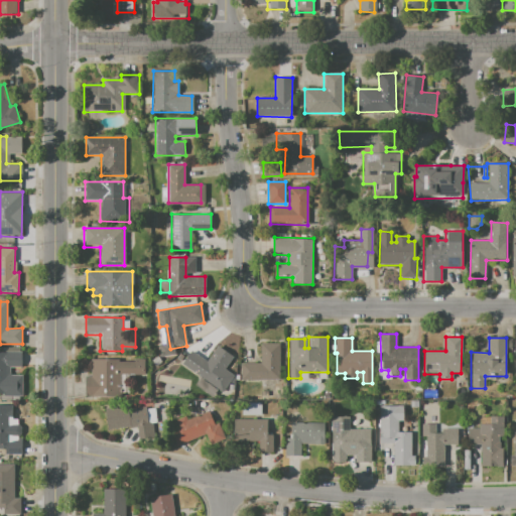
[(241,363),(259,363),(260,343),(280,344),(279,367),(276,367),(275,379),(241,379),(241,363)]
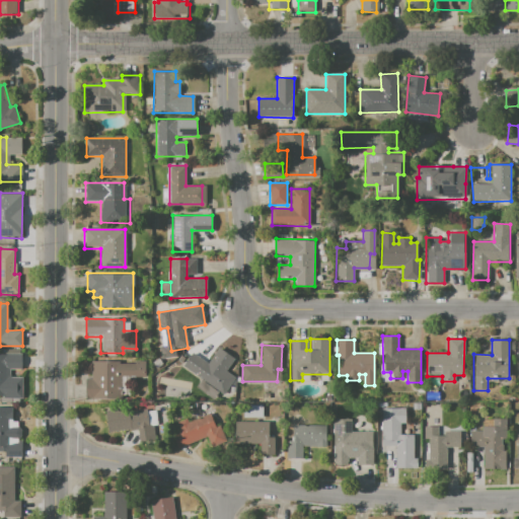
[(192,353),(207,364),(218,348),(234,359),(224,374),(232,379),(223,392),(183,366),(192,353)]
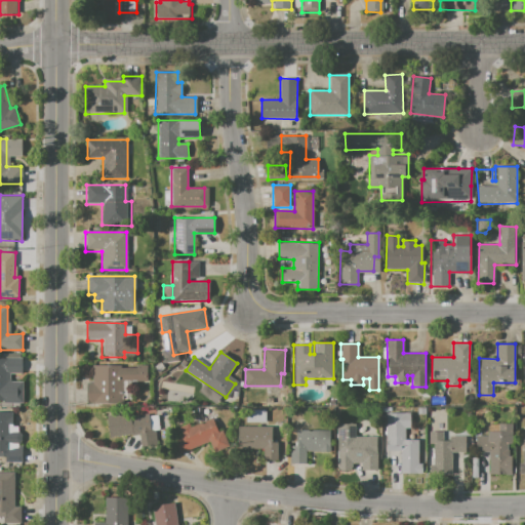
[(0,357),(21,357),(21,374),(9,374),(9,381),(23,380),(23,403),(0,403),(0,357)]
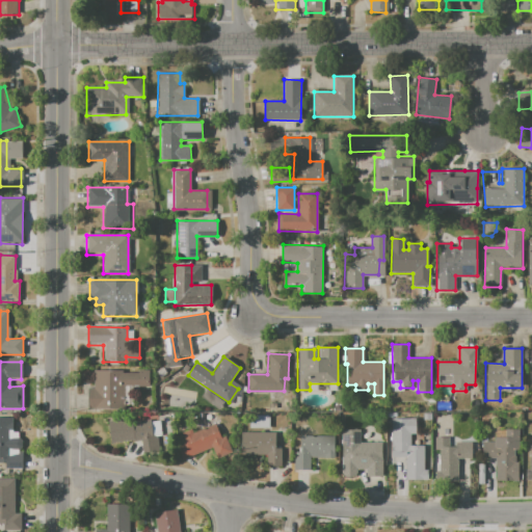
[(157,372),(162,368),(167,373),(162,378),(157,372)]
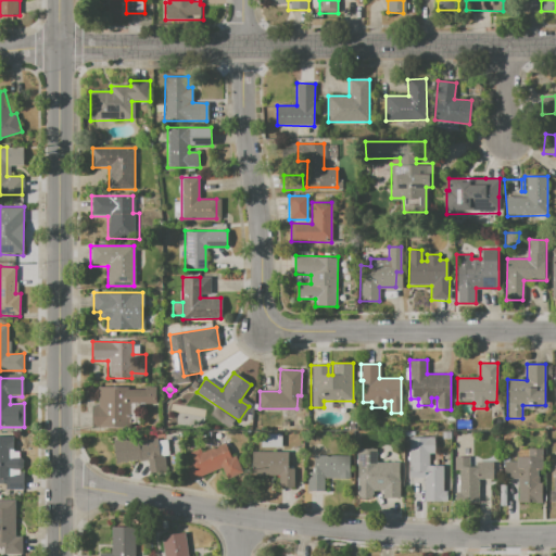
[(90,406),(99,406),(99,388),(127,387),(127,391),(142,390),(142,387),(158,387),(158,404),(128,404),(129,428),(90,428),(90,406)]
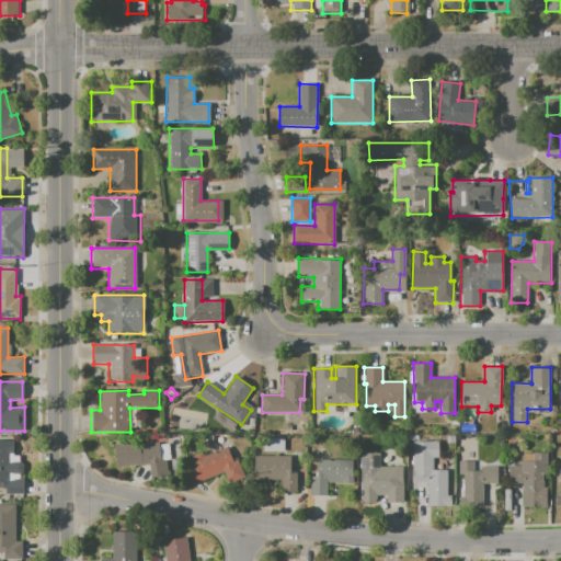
[(0,439),(14,439),(15,458),(11,458),(11,478),(22,478),(22,496),(0,496),(0,439)]
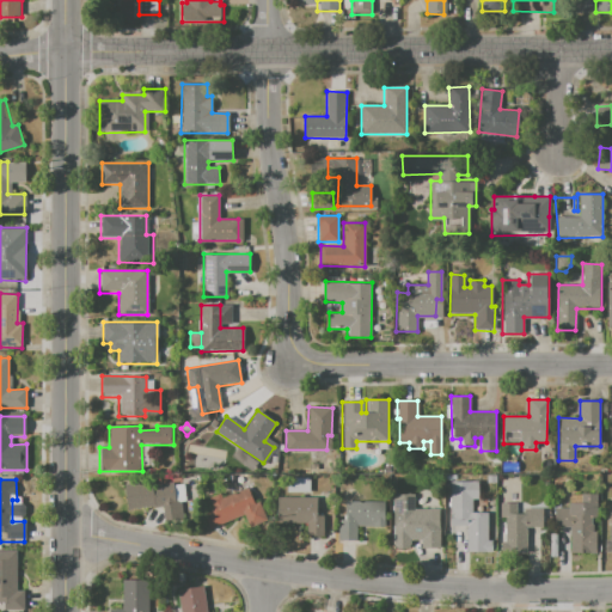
[(123,484),(126,510),(164,505),(166,525),(184,522),(182,502),(187,501),(184,484),(175,485),(173,482),(172,483),(150,485),(150,481),(123,484)]
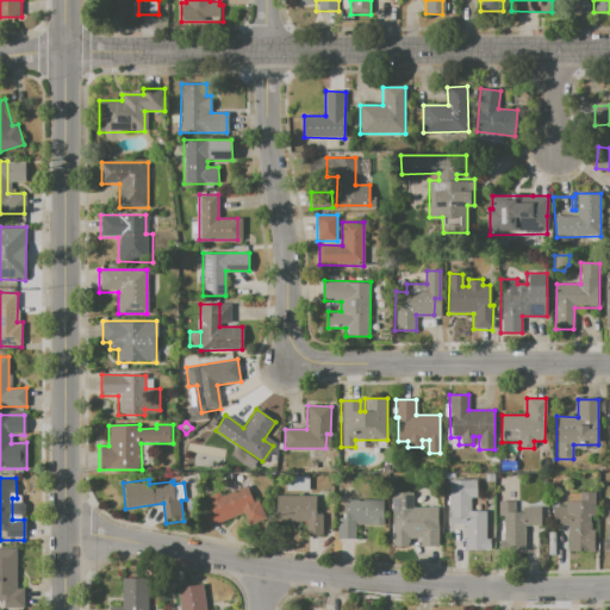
[(448,480),(478,480),(477,498),(470,498),(470,511),(486,511),(486,542),(491,542),(491,552),(464,551),(465,526),(447,526),(448,480)]
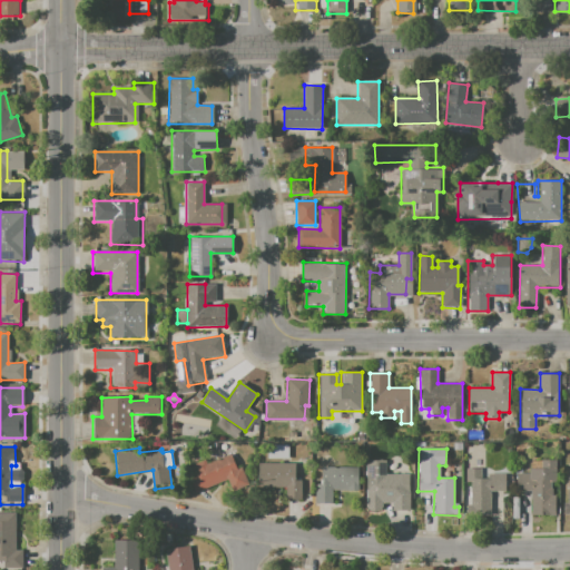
[(235,469),(229,455),(207,465),(204,459),(194,464),(198,473),(187,478),(194,494),(228,479),(233,489),(247,483),(241,467),(235,469)]
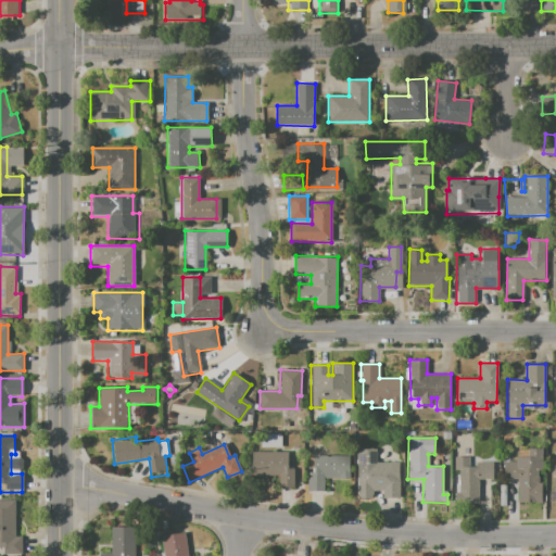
[(356,449),(377,449),(377,463),(400,463),(400,501),(382,501),(382,485),(357,485),(356,449)]
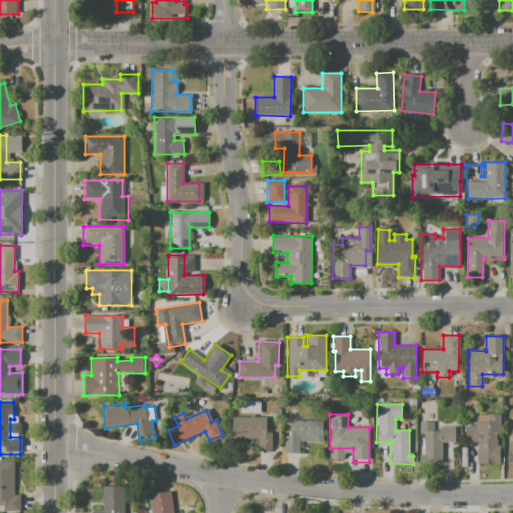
[(465,422),(486,422),(486,414),(496,414),(496,421),(500,421),(500,435),(495,435),(494,446),(499,446),(499,465),(479,464),(480,442),(464,442),(465,422)]
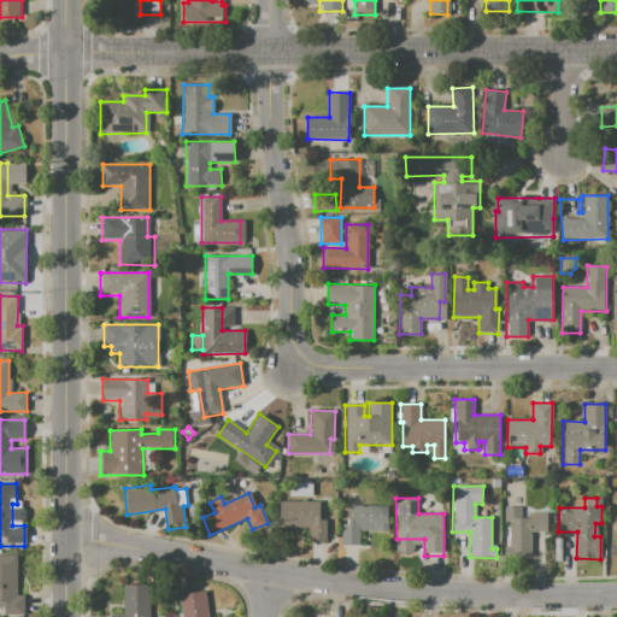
[(281,500),(321,501),(321,523),(327,523),(327,540),(307,540),(307,529),(280,529),(281,500)]
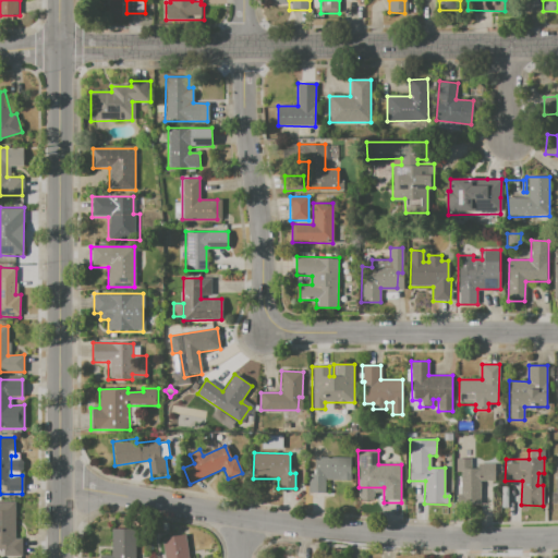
[(315,457),(352,458),(351,481),(326,480),(326,492),(310,492),(310,473),(315,473),(315,457)]
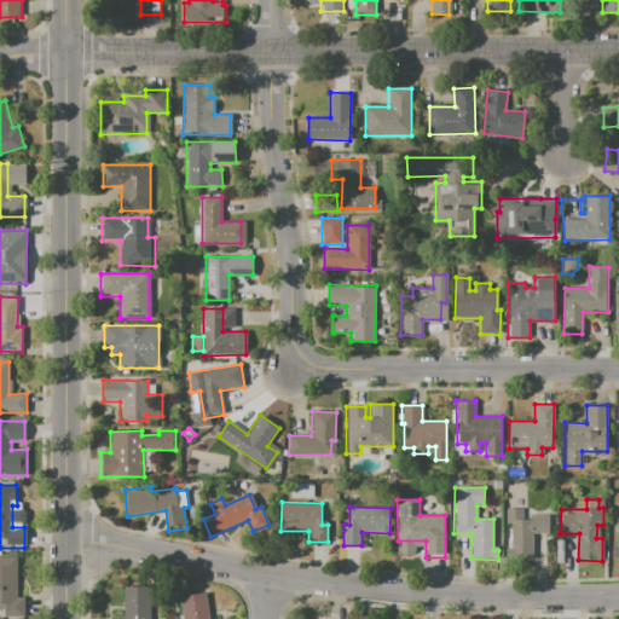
[(505,509),(521,509),(521,519),(530,519),(530,514),(549,515),(549,534),(532,534),(532,562),(509,561),(510,525),(505,525),(505,509)]
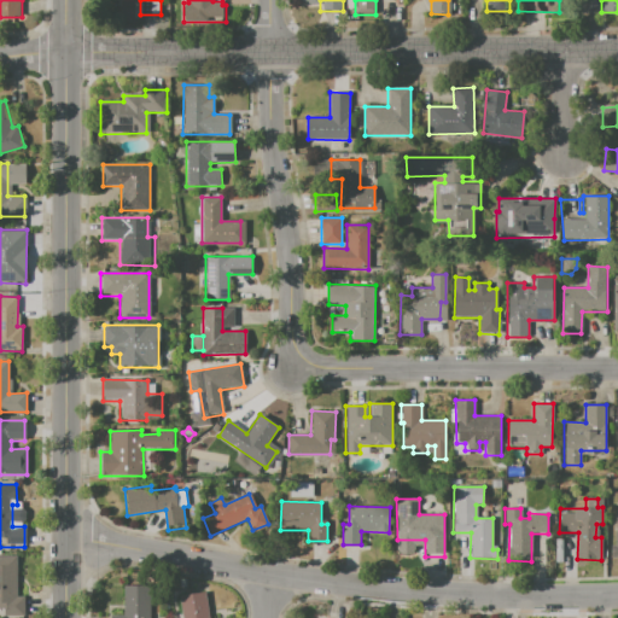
[(0,555),(15,555),(17,555),(17,596),(25,596),(25,607),(24,607),(24,617),(5,616),(5,610),(4,610),(0,610),(0,555)]
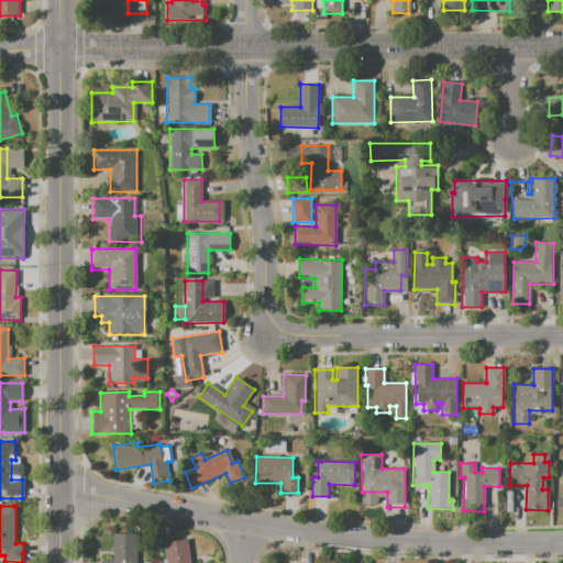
[(100,562),(100,561),(112,561),(112,533),(135,533),(135,562),(100,562)]
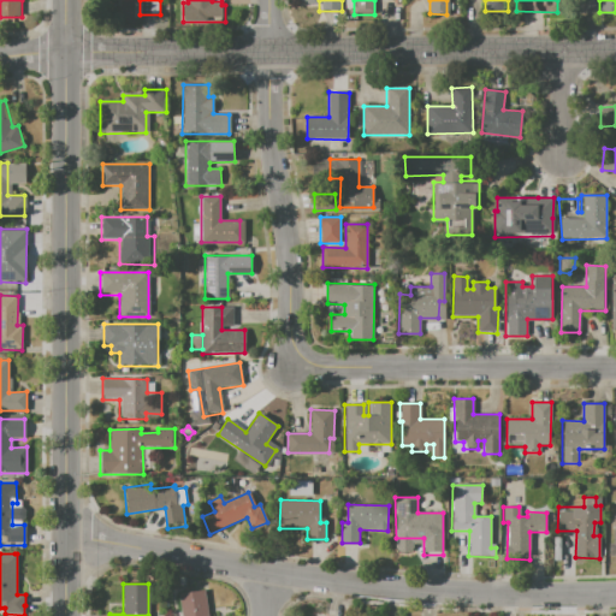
[(181,615),(178,594),(203,590),(207,615),(181,615)]
